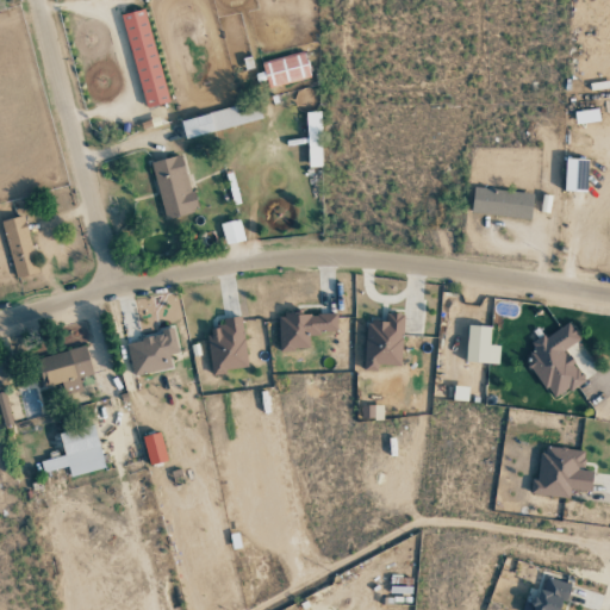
[(123,14),(142,109),(166,104),(147,10),(123,14)]
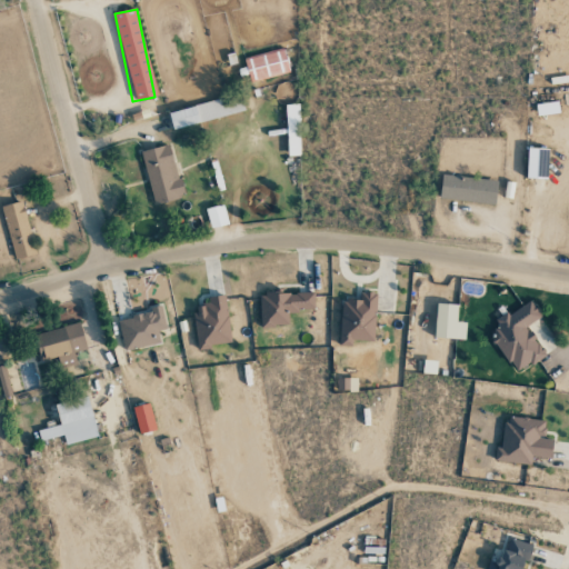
[(243,58),(249,81),(289,72),(283,49),(243,58)]
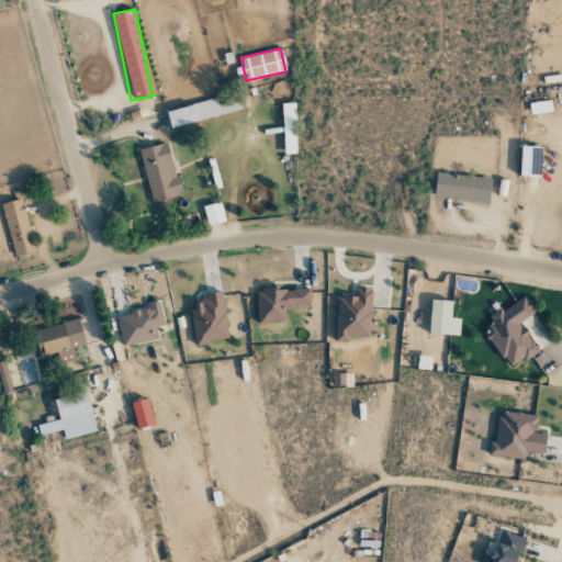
[(170,127),(240,110),(237,94),(166,111),(170,127)]
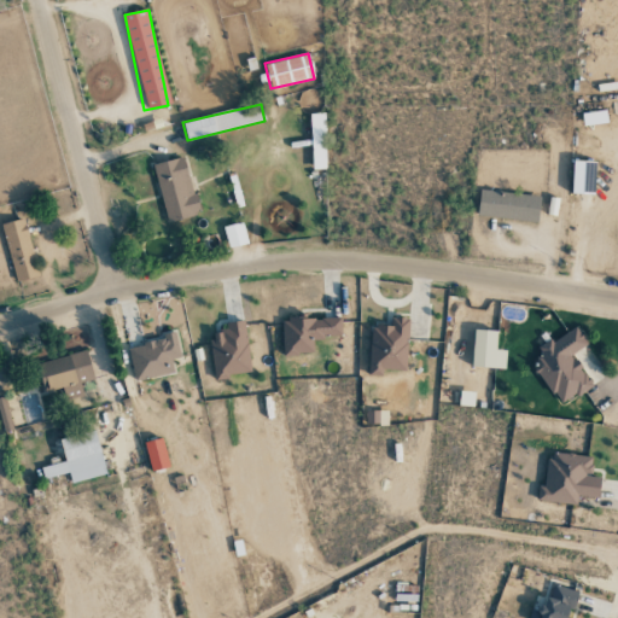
[(581,114),(583,127),(607,122),(605,110),(581,114)]
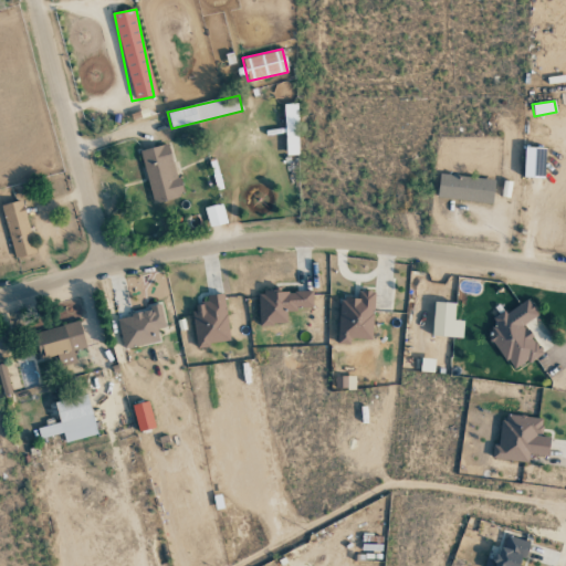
[(299,155),(297,104),(284,104),(285,156),(299,155)]
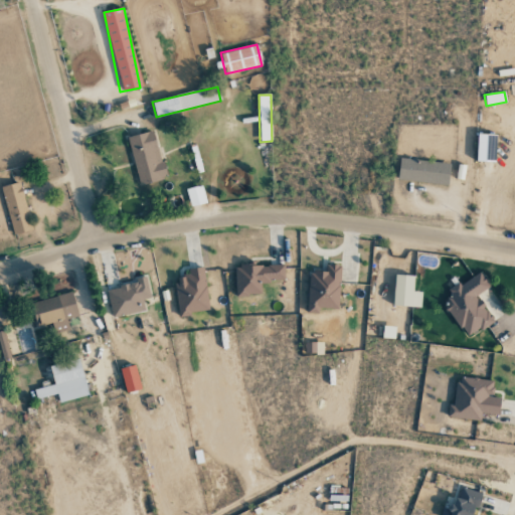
[(154,131),(128,137),(139,184),(165,178),(154,131)]
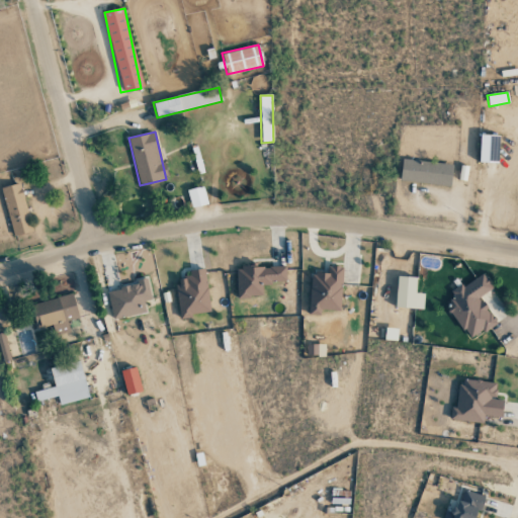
[(499,136),(480,135),(479,162),(498,163),(499,136)]
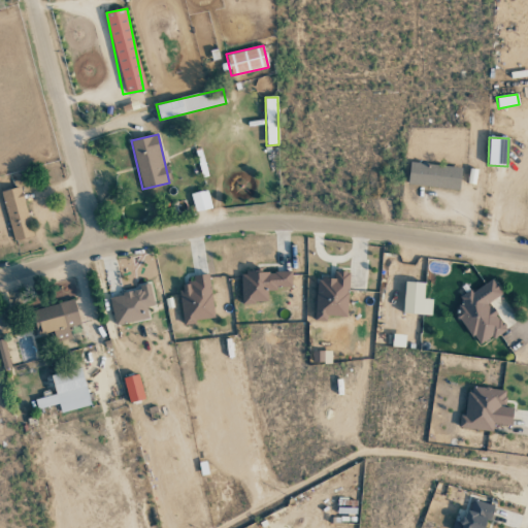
[(407,185),(459,190),(461,167),(409,163),(407,185)]
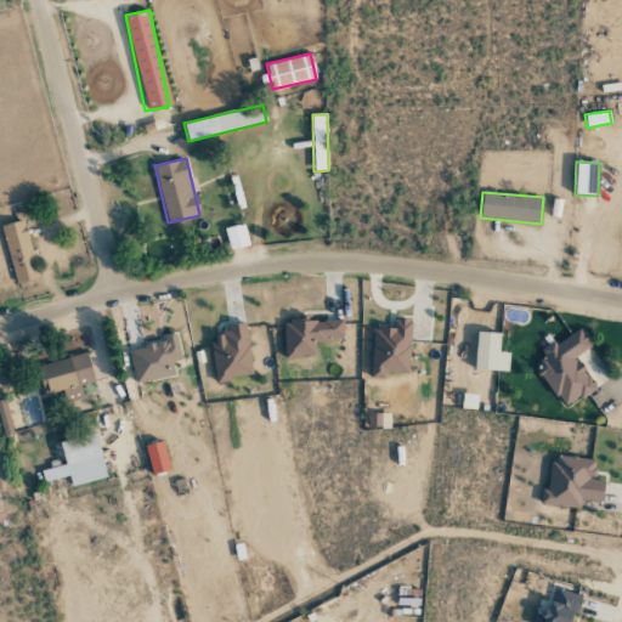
[(1,225),(16,283),(39,277),(24,219),(1,225)]
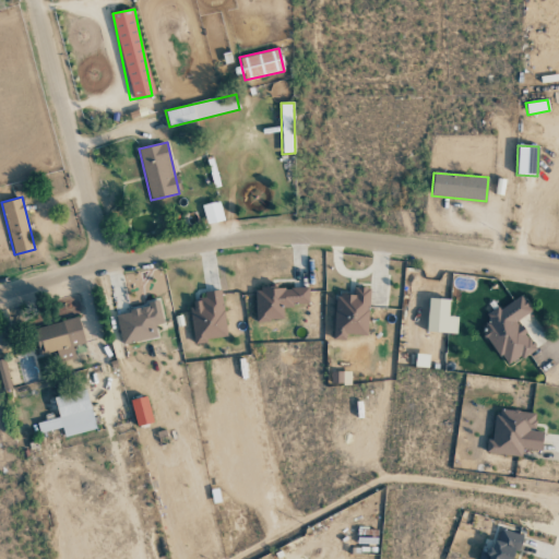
[(205,224),(223,221),(219,201),(202,204),(205,224)]
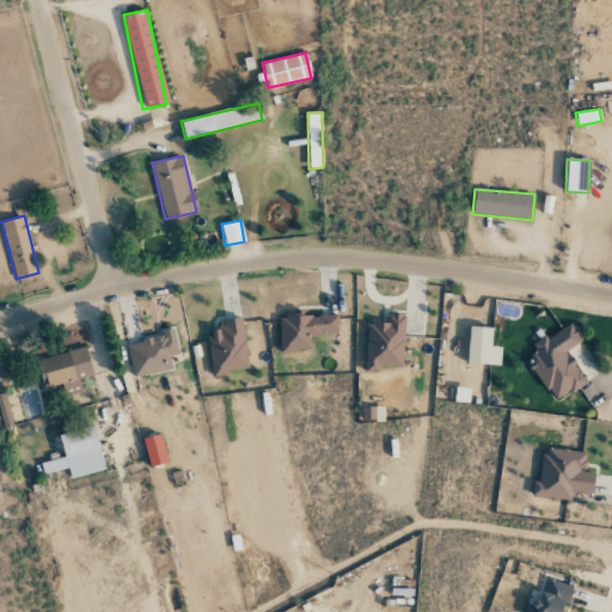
[(280,350),(310,350),(310,334),(337,334),(337,314),(279,314),(280,350)]
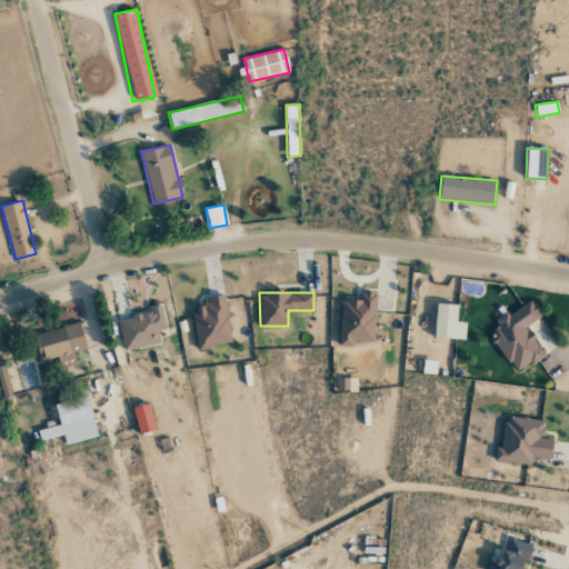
[(352,346),(352,340),(373,341),(376,292),(360,292),(359,300),(341,299),(339,346),(352,346)]
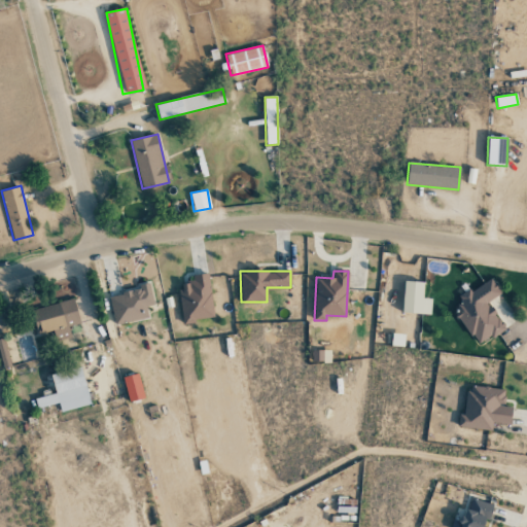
[(183,322),(214,318),(208,273),(192,275),(194,281),(178,283),(183,322)]
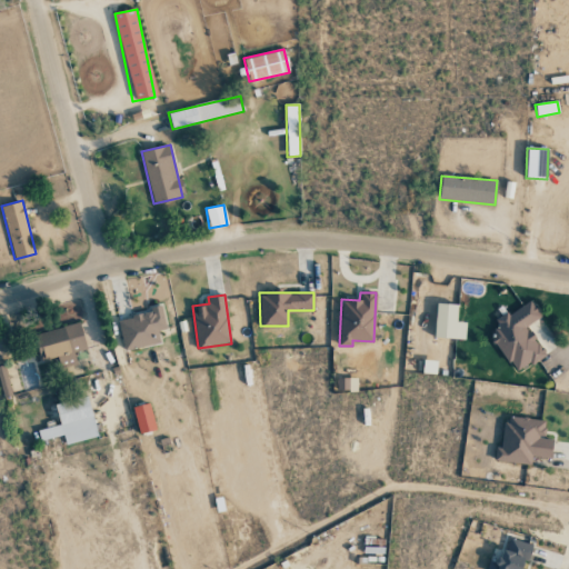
[(541,317),(531,299),(495,321),(499,327),(489,332),(515,373),(545,356),(527,325),(541,317)]
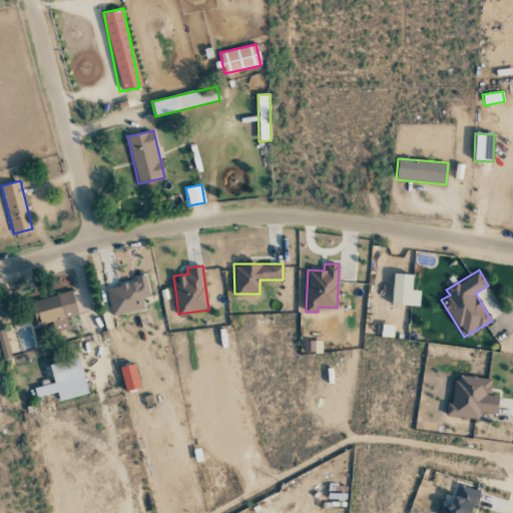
[(419,305),(420,290),(412,290),(413,274),(393,273),(392,305),(419,305)]
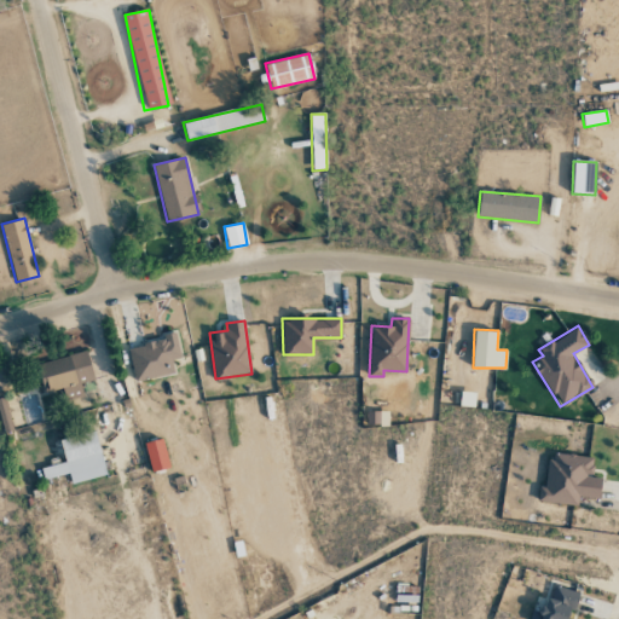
[(136,381),(175,372),(172,359),(181,358),(177,335),(127,346),(136,381)]
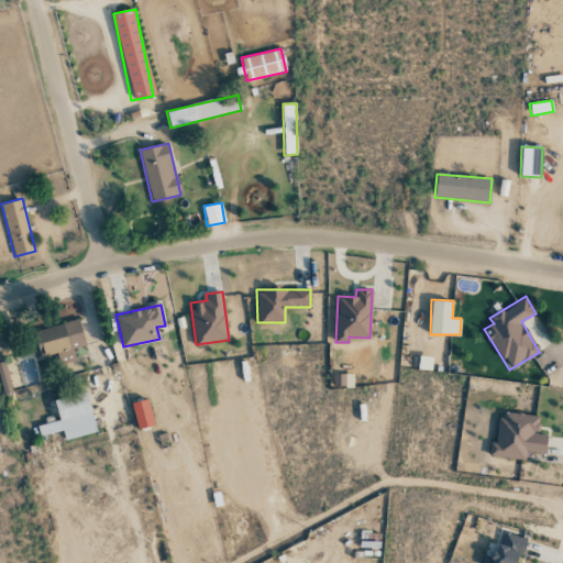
[(59,364),(76,360),(73,349),(86,345),(78,319),(33,331),(41,357),(56,352),(59,364)]
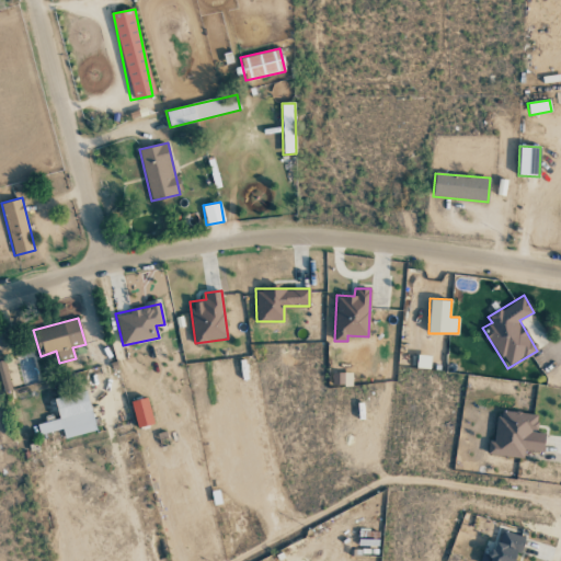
[(431,356),(418,354),(416,366),(428,368),(431,356)]
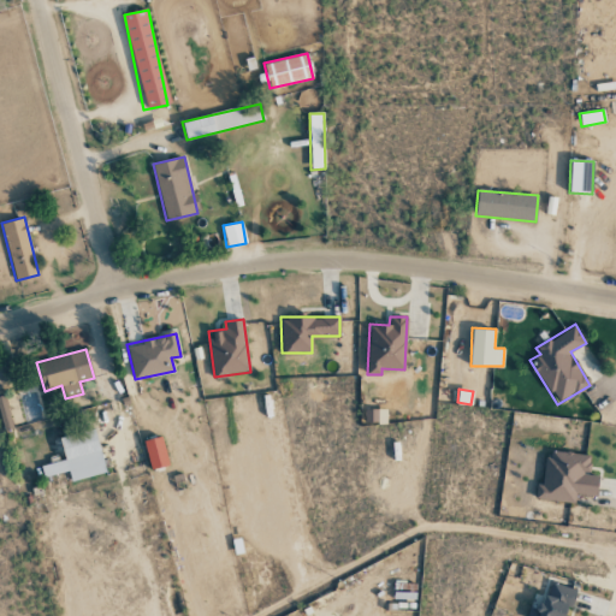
[(386,410),(366,409),(365,422),(385,424),(386,410)]
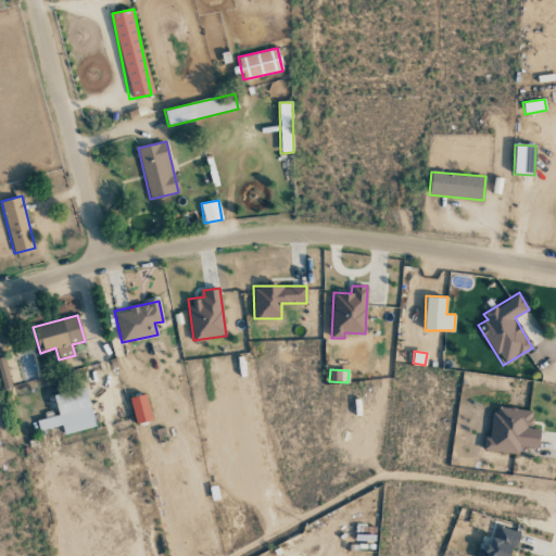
[(53,394),(59,415),(37,420),(39,430),(62,426),(64,434),(95,427),(86,387),(53,394)]
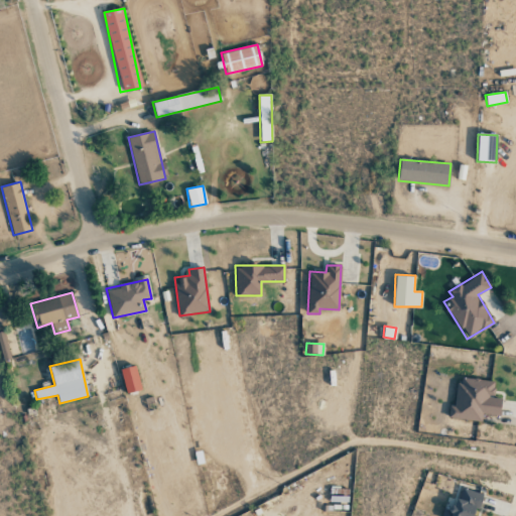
[(126,393),(141,389),(134,365),(120,369),(126,393)]
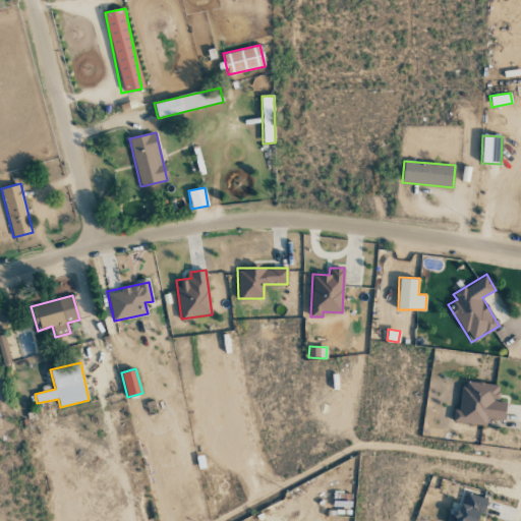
[(499,384),(462,381),(459,411),(454,410),(453,422),(485,425),(485,418),(504,420),(505,401),(498,401),(499,384)]
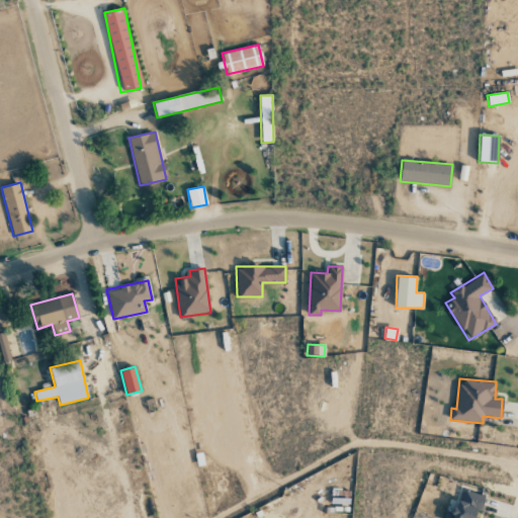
[(476,517),(482,495),(463,491),(460,502),(449,499),(444,517),(476,517)]
